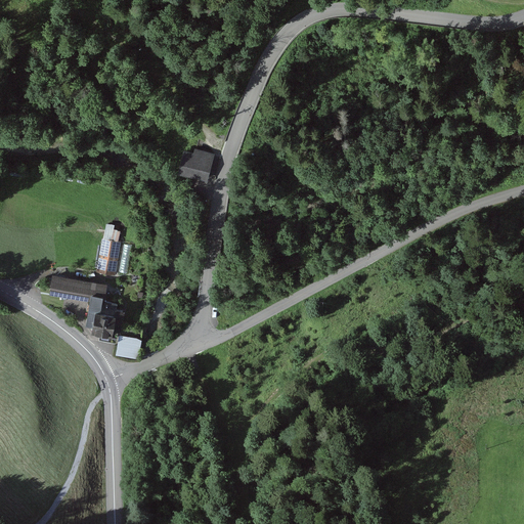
[(178,175),(190,179),(192,179),(193,179),(206,182),(211,167),(197,162),(195,149),(193,154),(184,150),(182,159),(178,175)]
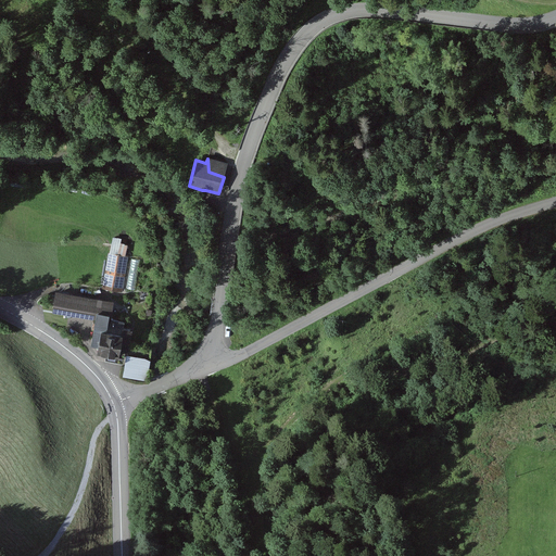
[(209,172),(224,177),(227,165),(207,159),(209,172)]
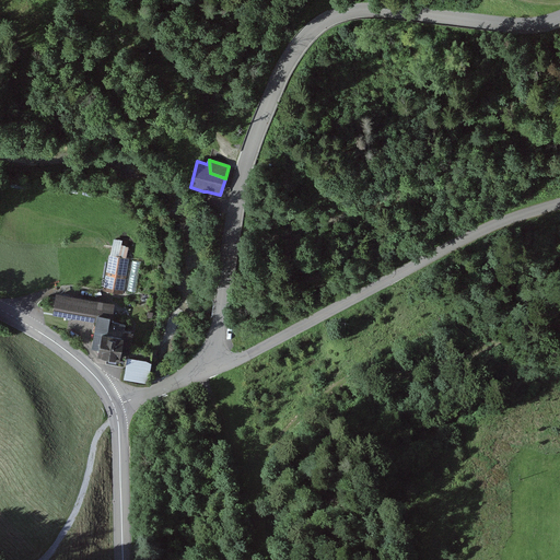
[(105,291),(123,294),(129,259),(112,256),(105,291)]
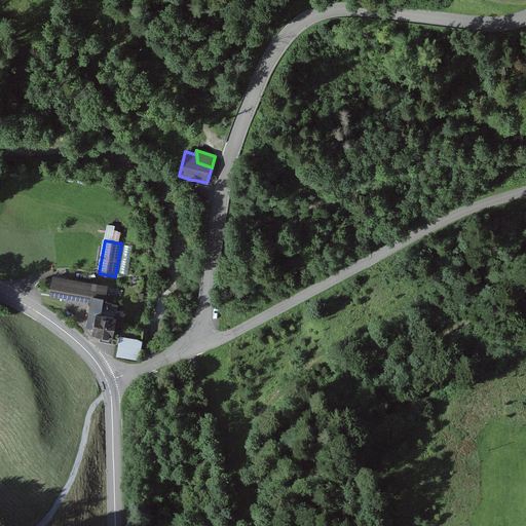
[(51,292),(92,300),(94,298),(104,300),(106,287),(53,277),(51,292)]
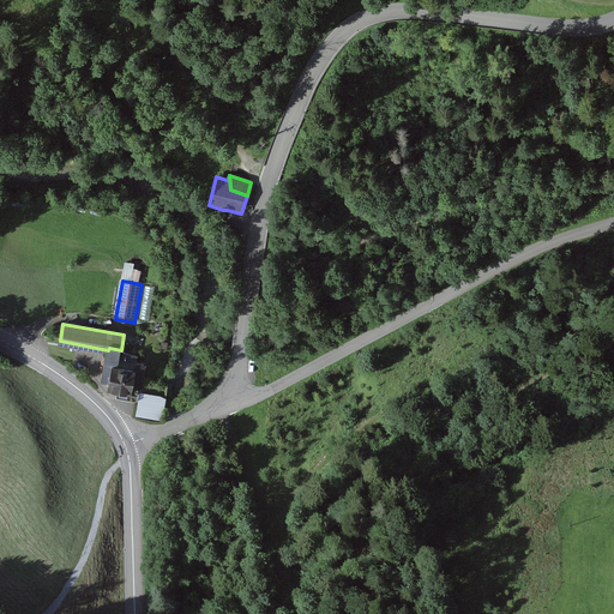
[(109,348),(108,350),(102,381),(108,383),(108,387),(113,392),(132,398),(134,390),(140,389),(144,367),(138,356),(131,357),(120,356),(121,350),(109,348)]
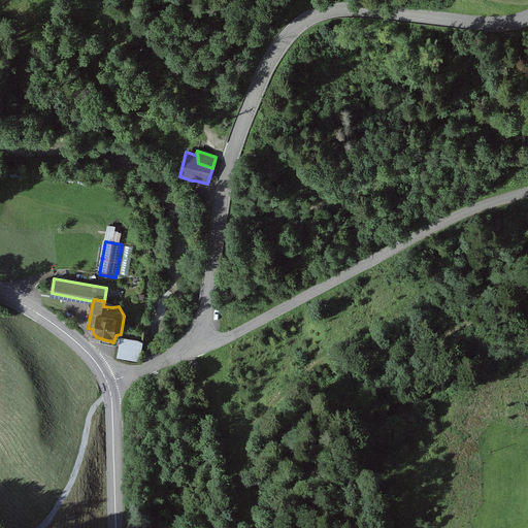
[(142,343),(120,339),(117,358),(139,361),(142,343)]
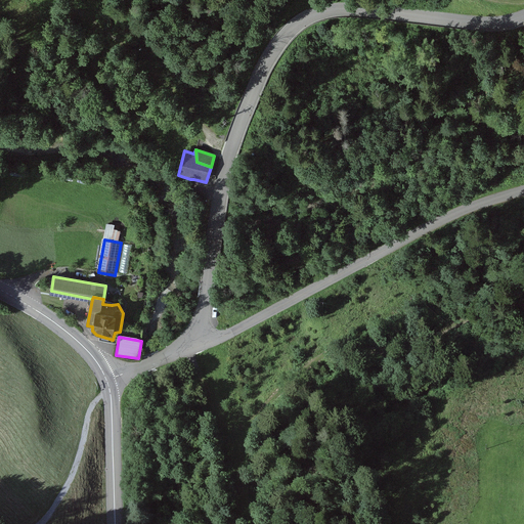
All buildings are outlined.
